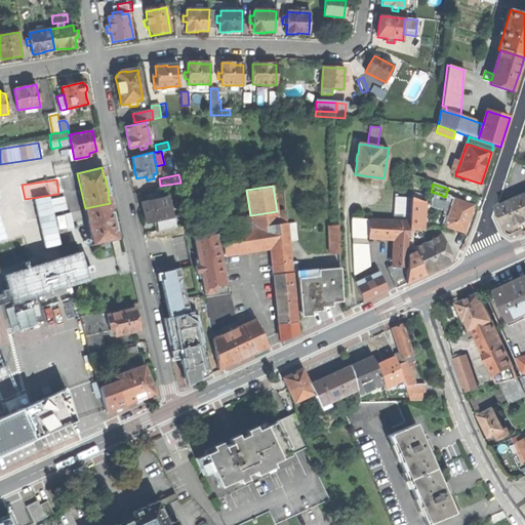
[(411,191),(410,199),(419,202),(422,194),(411,191)]
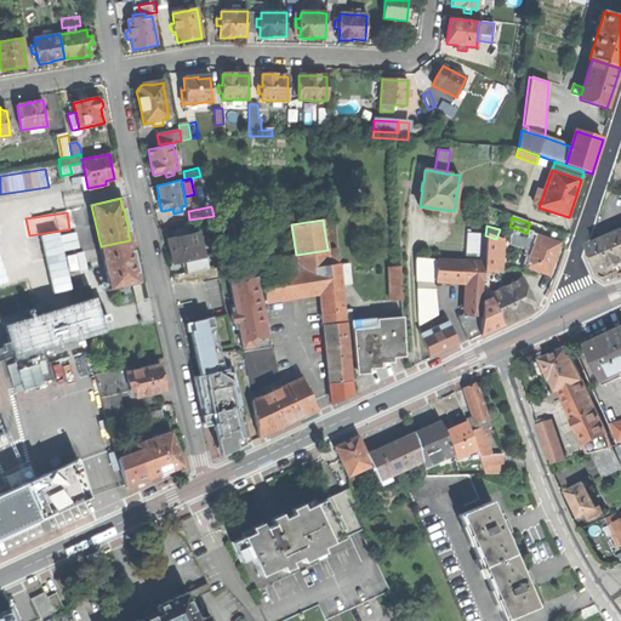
[(510,246),(525,251),(528,245),(530,246),(533,241),(530,240),(533,234),(527,233),(516,228),(510,246)]
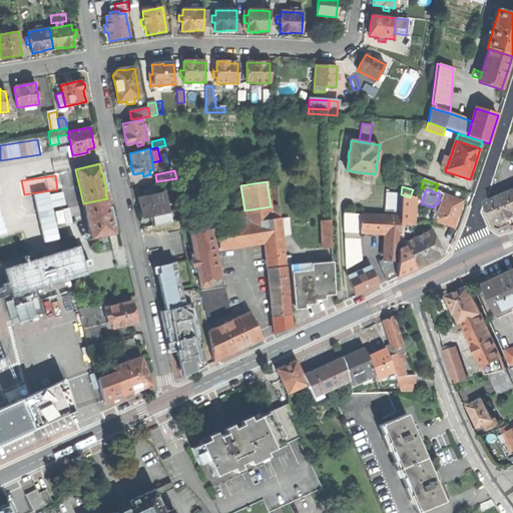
[(141,207),(144,217),(153,215),(163,213),(159,192),(154,193),(153,189),(147,191),(148,194),(138,196),(140,203),(141,207)]
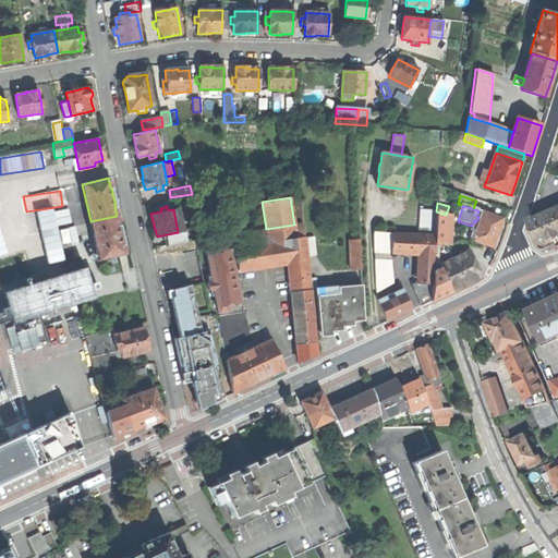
[(529,220),(540,244),(555,238),(557,235),(557,207),(550,210),(541,215),(529,220)]
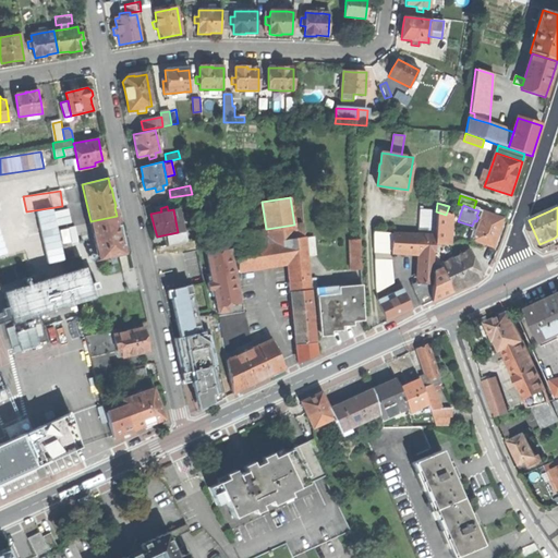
[(53,208),(36,211),(48,264),(65,261),(53,208)]
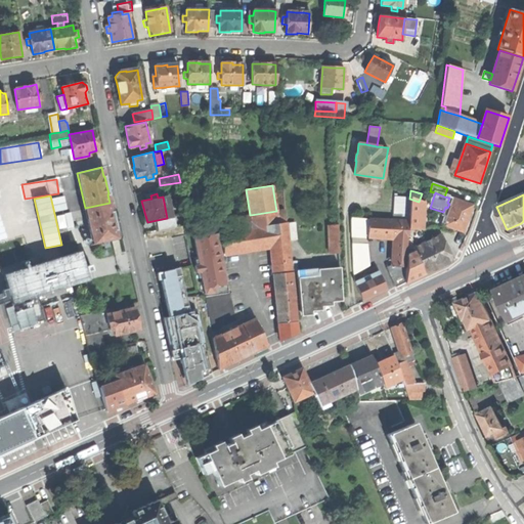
[(166,195),(163,197),(167,218),(169,228),(184,225),(188,224),(186,213),(179,215),(178,213),(170,215),(166,195)]
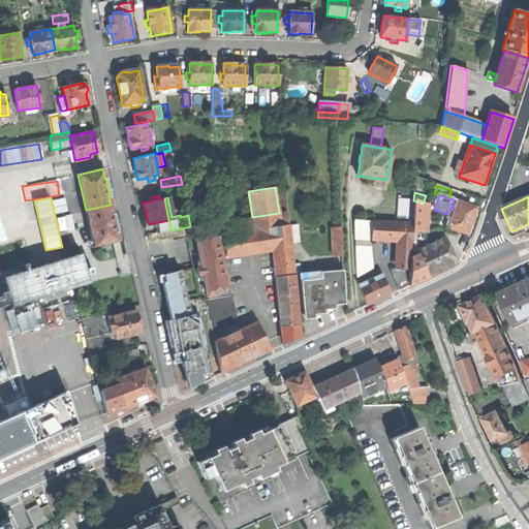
[(412,232),(427,232),(428,206),(423,204),(413,200),(412,223),(412,232)]
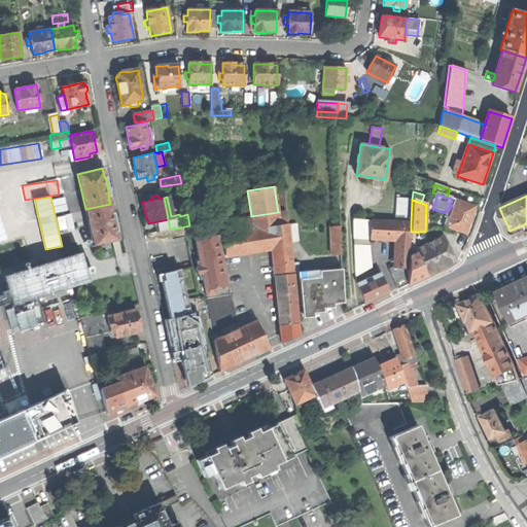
[(457,230),(466,233),(471,219),(475,207),(456,201),(455,206),(452,205),(450,209),(448,208),(446,213),(445,216),(448,217),(445,225),(448,226),(447,232),(455,234),(457,230)]
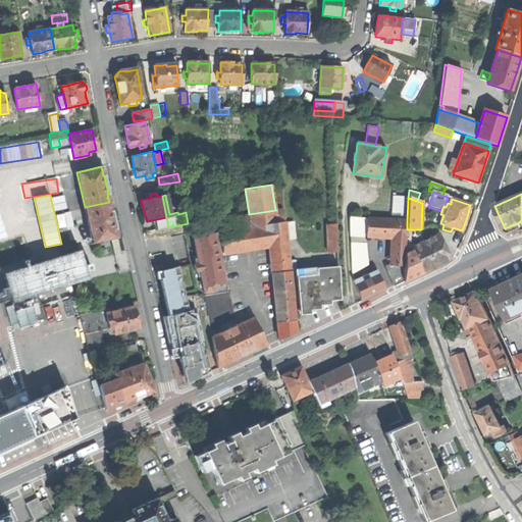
[(85,207),(93,244),(117,238),(115,228),(116,228),(114,219),(112,210),(111,210),(109,202),(85,207)]
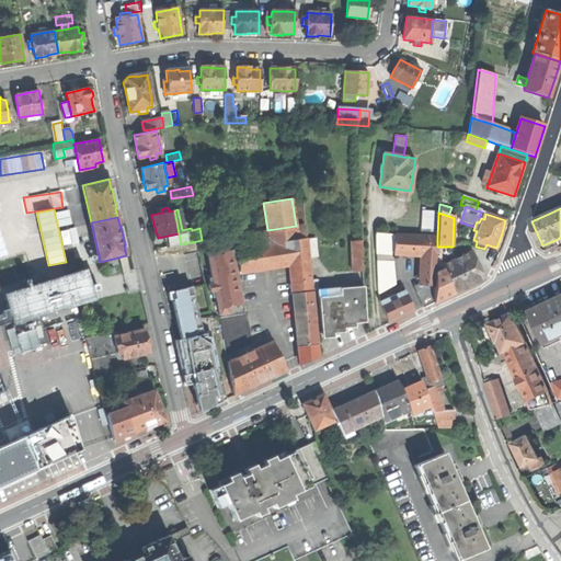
[(296,226),(275,229),(276,242),(307,239),(305,225),(296,226)]
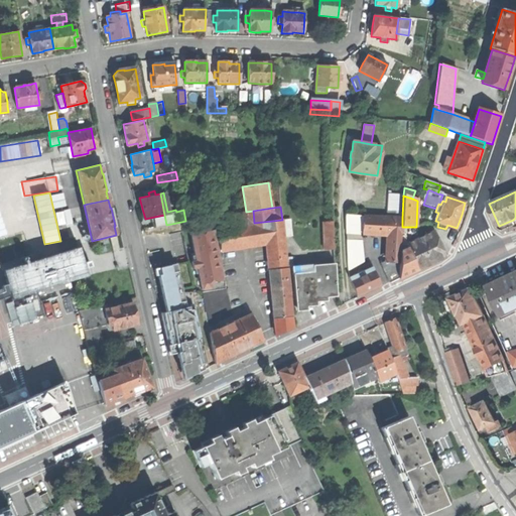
[(253,211),(246,212),(248,224),(254,223),(253,211)]
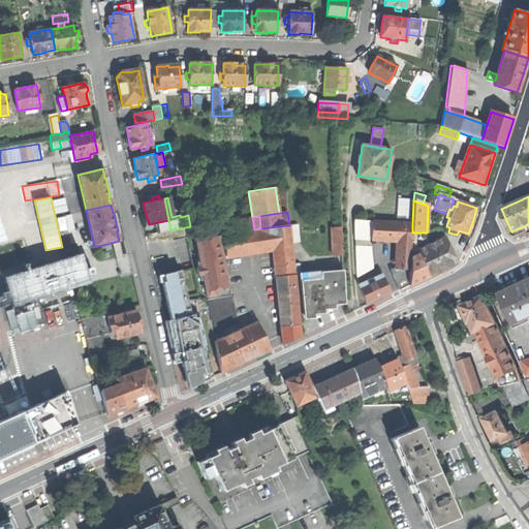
[(224,222),(224,235),(254,229),(252,217),(224,222)]
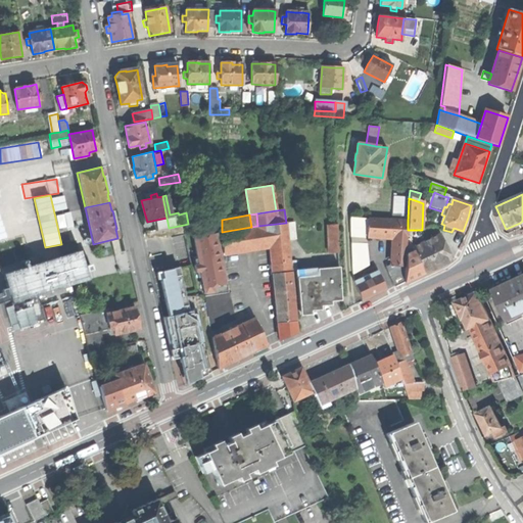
[(169,228),(167,218),(156,220),(158,230),(169,228)]
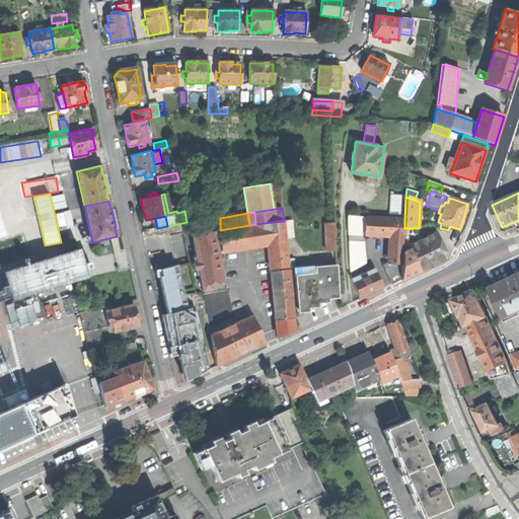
[(349,233),(365,234),(366,217),(348,216),(349,233)]
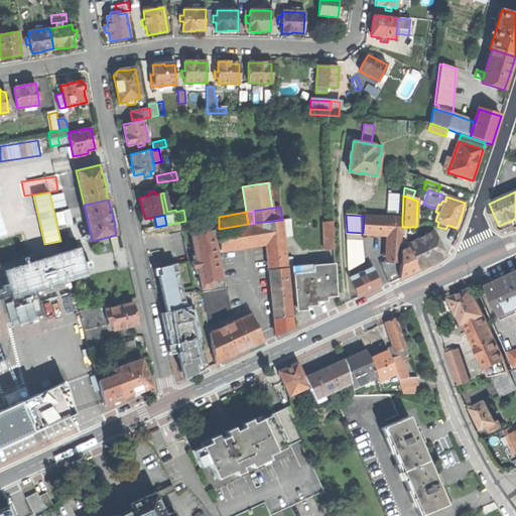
[(388,235),(390,235),(402,235),(402,227),(402,218),(364,216),(363,233),(388,235)]
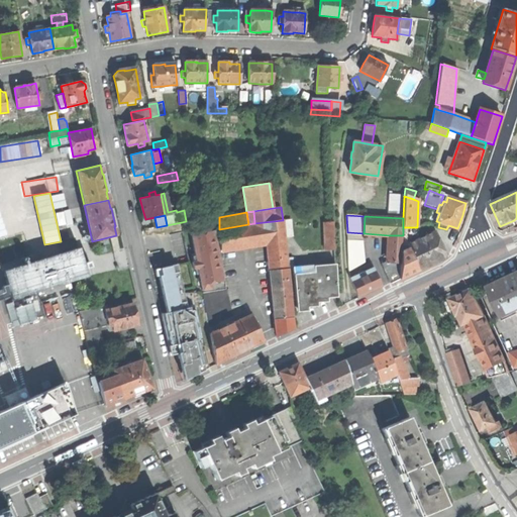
[(189,220),(186,221),(182,222),(184,231),(191,229),(190,225),(189,220)]
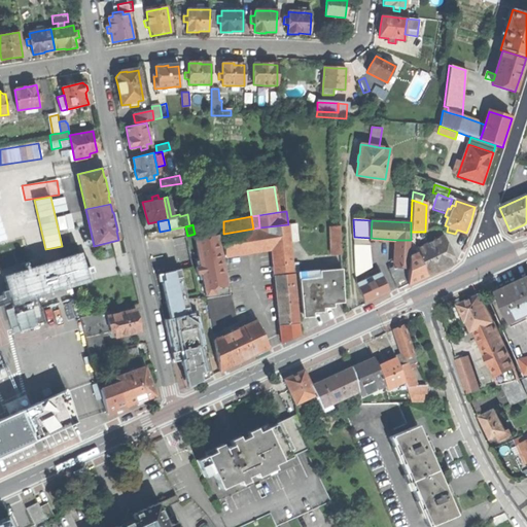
[(253,229),(255,250),(272,247),(290,245),(288,224),(259,227),(253,229)]
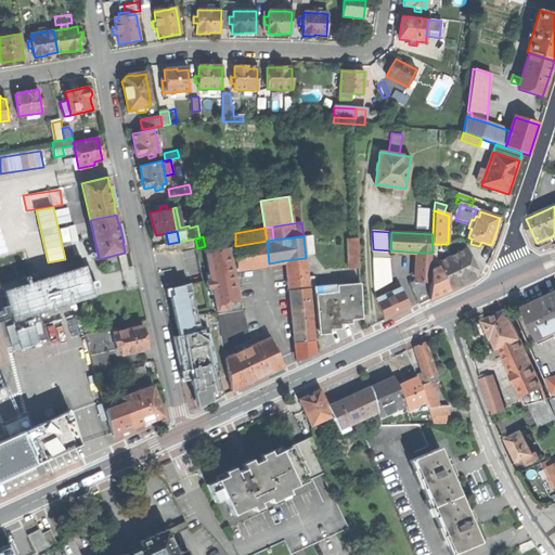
[(351,267),(360,267),(359,239),(349,239),(351,267)]
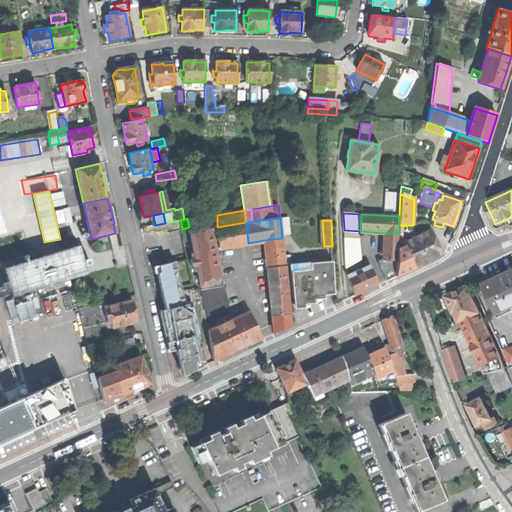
[(219,247),(248,243),(246,222),(217,227),(215,228),(219,247)]
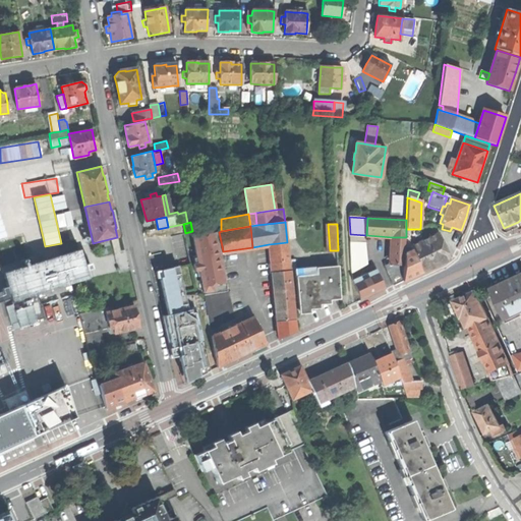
[(425,241),(420,229),(406,229),(406,237),(408,238),(411,247),(425,241)]
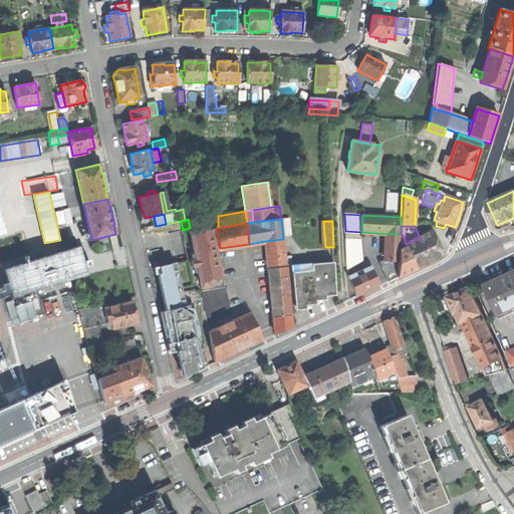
[(212,229),(191,233),(192,237),(196,260),(197,266),(200,282),(209,280),(213,280),(221,278),(212,229)]
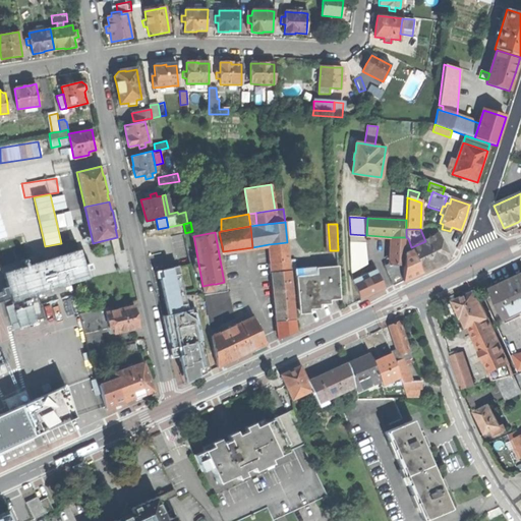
[(413,255),(421,273),(435,267),(445,263),(444,259),(441,252),(444,250),(445,250),(438,235),(425,241),(411,247),(409,248),(413,255)]
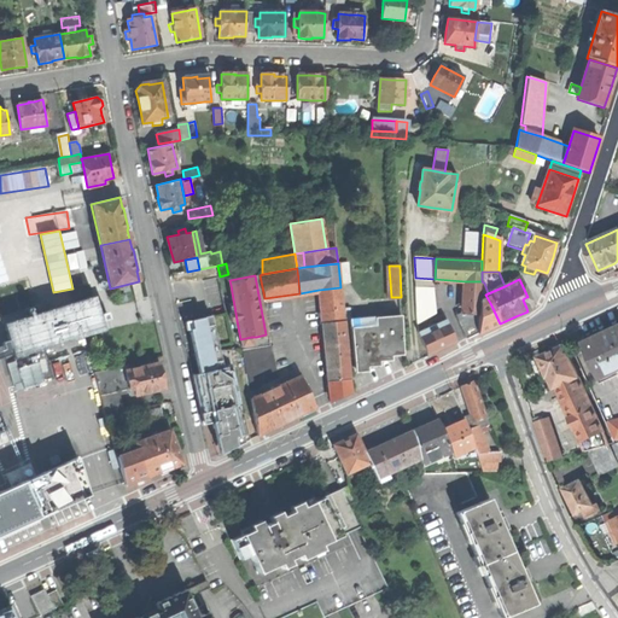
[(466,309),(465,314),(479,314),(481,304),(482,281),(467,281),(466,309)]
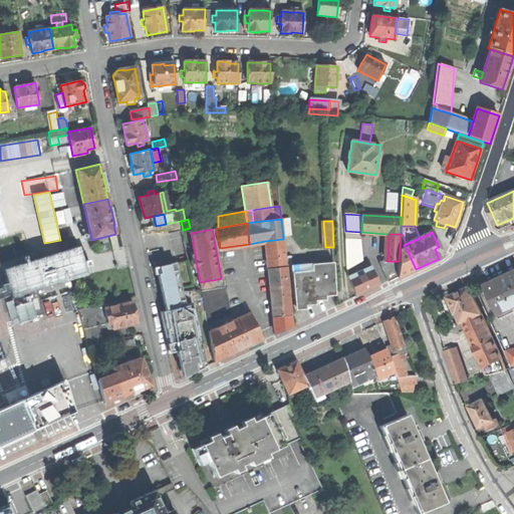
[(115,235),(109,237),(111,249),(118,247),(115,235)]
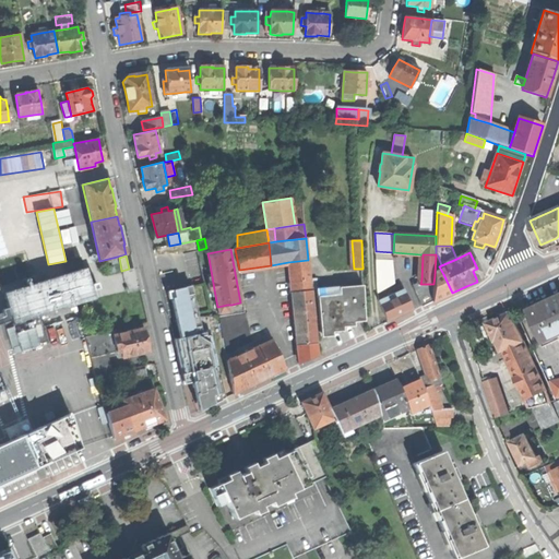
[(207,284),(213,283),(209,258),(198,260),(202,284),(207,284)]
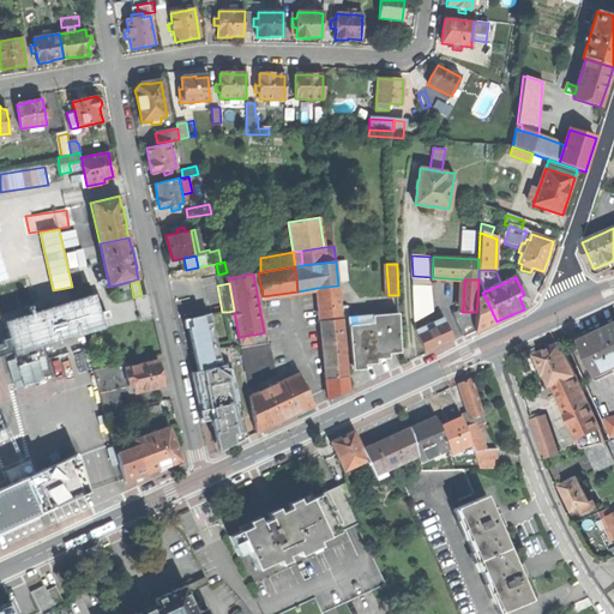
[(414,284),(415,321),(434,311),(431,287),(414,284)]
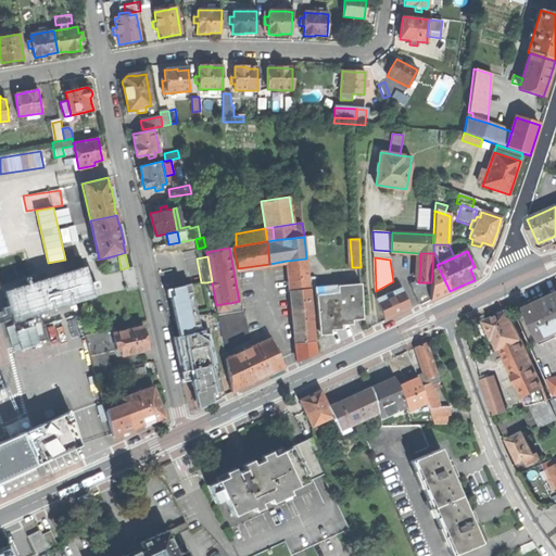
[(311,287),(306,258),(287,261),(291,290),(311,287)]
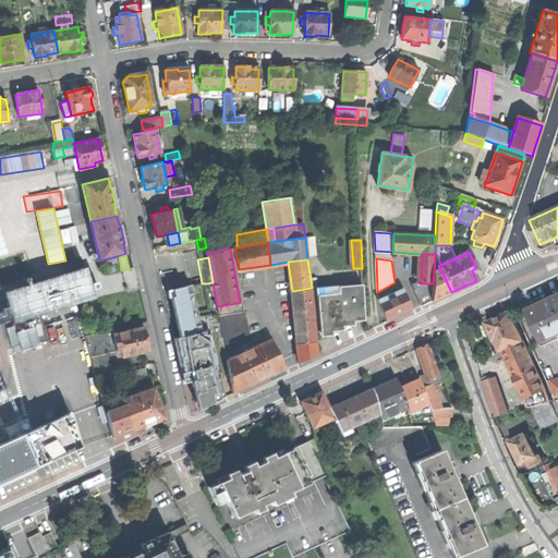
[(85,268),(3,294),(13,325),(95,300),(85,268)]
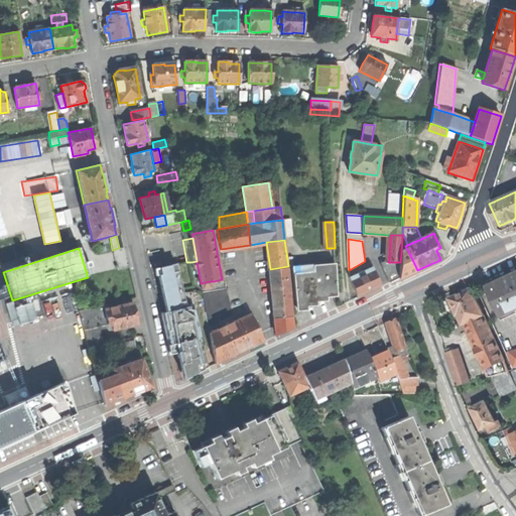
[(408,274),(417,270),(409,253),(406,254),(405,251),(401,254),(400,262),(399,278),(408,274)]
